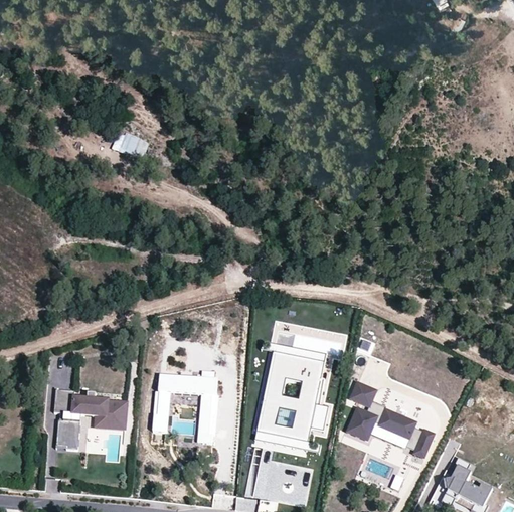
[(447,3),(445,0),(432,0),(436,8),(447,3)]
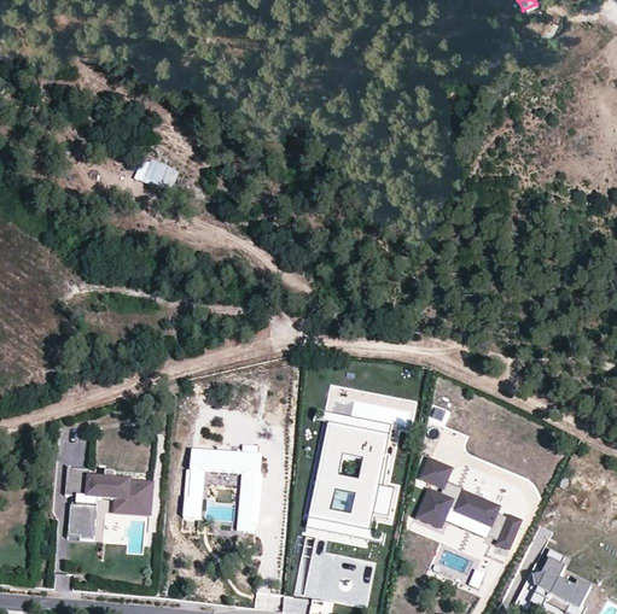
[(169,192),(179,169),(144,153),(134,176),(169,192)]
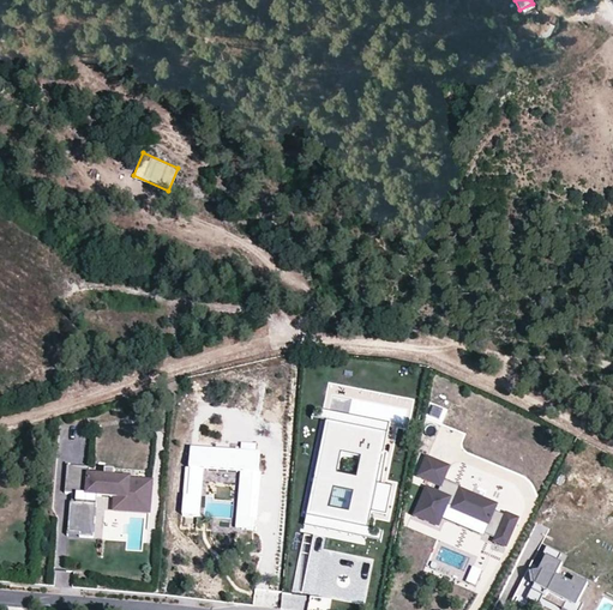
[(352,394),(347,415),(388,423),(389,418),(404,422),(408,406),(352,394)]
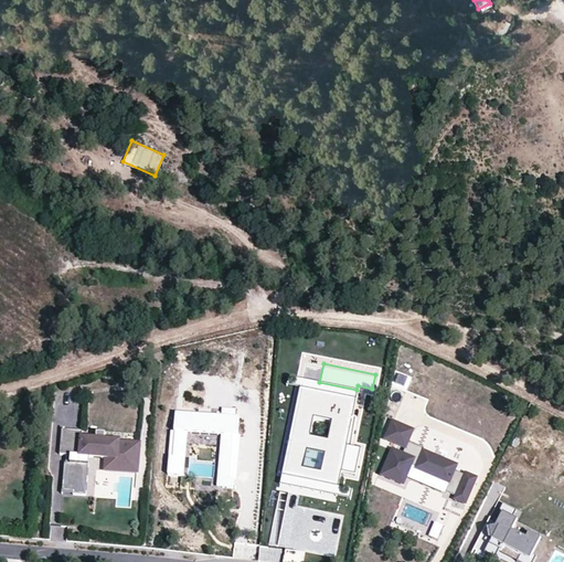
[(299,386),(355,398),(357,390),(319,382),(287,375),(285,383),(299,386)]
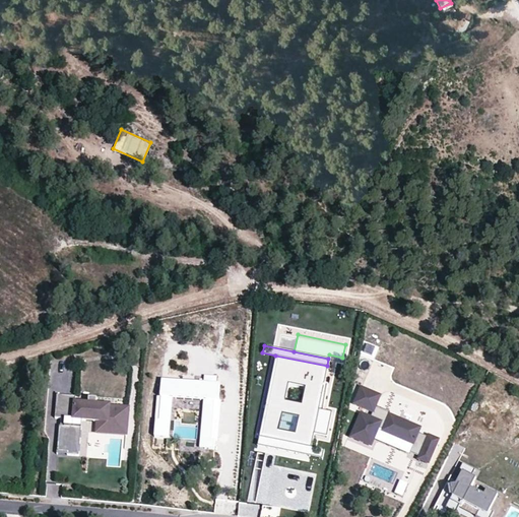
[(259,436),(310,446),(313,433),(326,436),(331,411),(318,408),(327,366),(275,356),(259,436)]
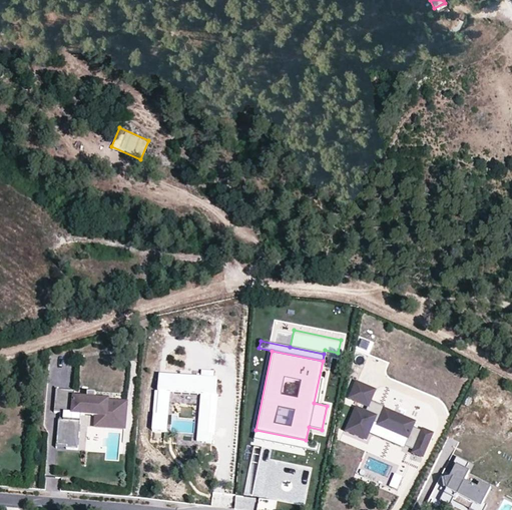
[(215,378),(158,373),(157,390),(158,390),(169,391),(200,393),(210,394),(214,395),(215,378)]
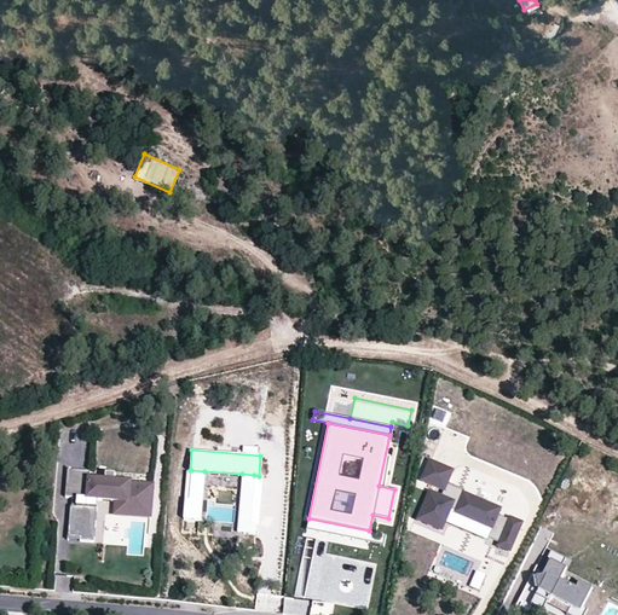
[(496,545),(508,550),(521,522),(509,516),(508,518),(497,514),(500,508),(462,492),(452,487),(454,485),(446,481),(451,469),(428,459),(420,479),(443,488),(439,494),(428,489),(416,517),(440,528),(450,508),(467,515),(466,516),(479,522),(480,521),(491,526),(486,537),(498,541),(496,545)]
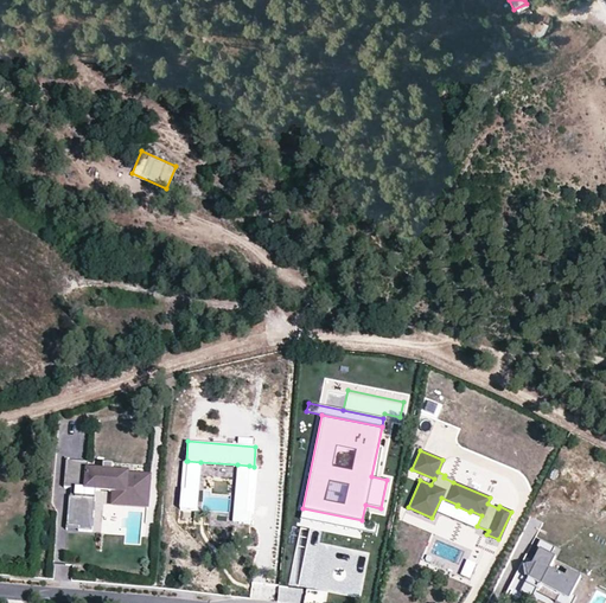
[(65,524),(65,526),(78,527),(91,528),(95,487),(113,488),(147,492),(150,473),(112,470),(113,462),(102,461),(102,469),(87,468),(87,460),(65,457),(63,485),(75,486),(74,494),(68,494),(65,524)]
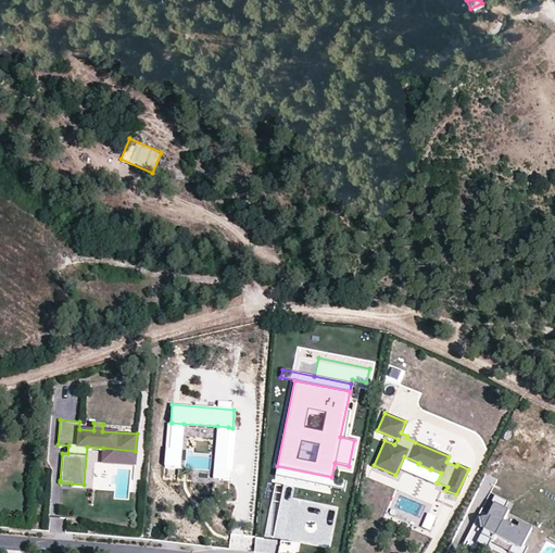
[(184,424),(172,423),(169,449),(166,449),(164,465),(180,466),(184,424)]
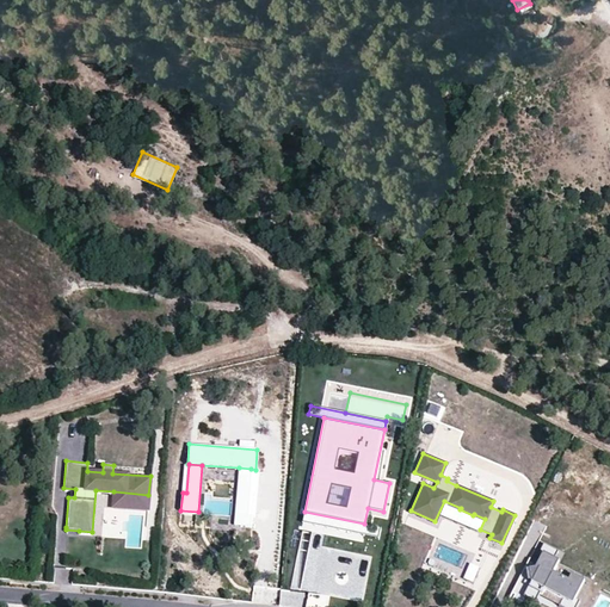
[(251,469),(239,468),(234,525),(251,526),(252,518),(247,516),(251,469)]
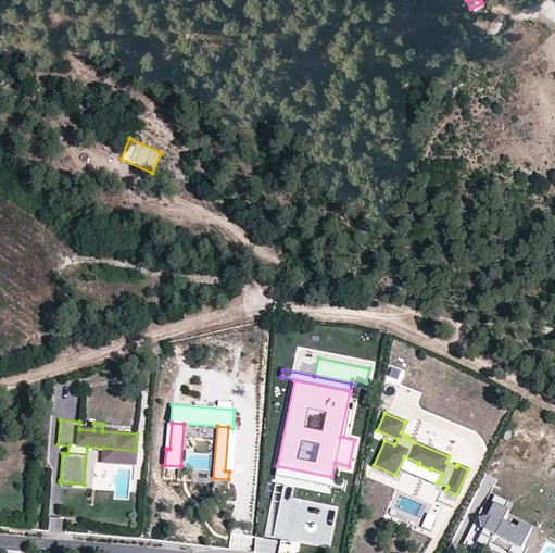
[(135,463),(135,451),(103,448),(102,460),(135,463)]
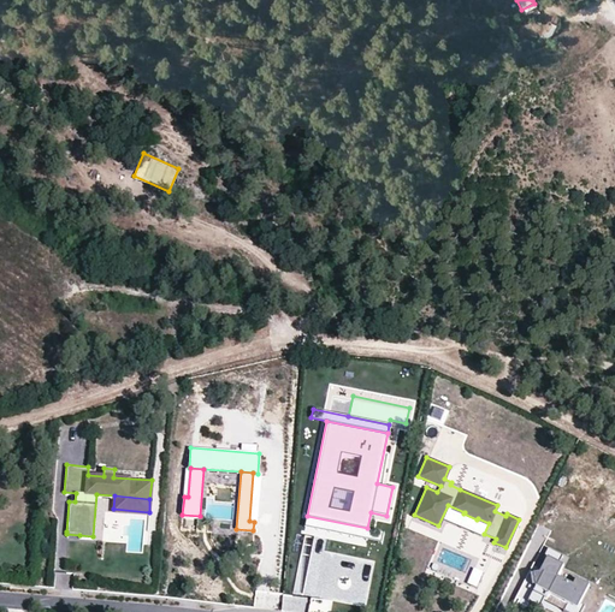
[(367,528),(307,516),(305,526),(382,542),(384,532),(367,528)]
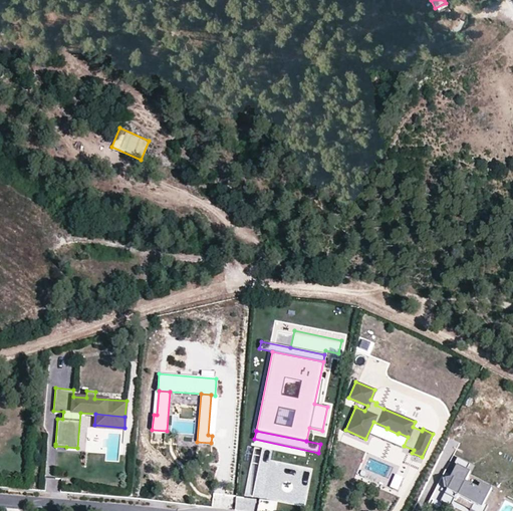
[(483,510),(487,505),(482,502),(487,492),(477,487),(465,481),(468,474),(464,472),(466,469),(469,463),(457,456),(452,466),(455,468),(450,477),(444,478),(447,487),(440,500),(450,505),(453,500),(454,498),(456,499),(458,495),(473,503),(470,509),(473,510),(483,510)]
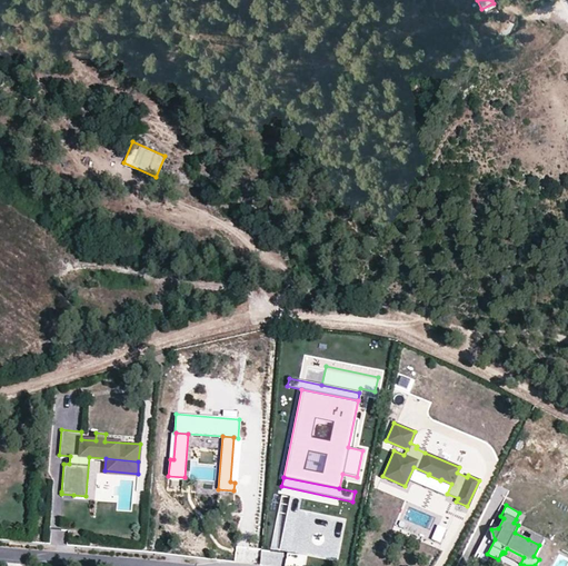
[(431,539),(440,542),(445,526),(436,524),(431,539)]
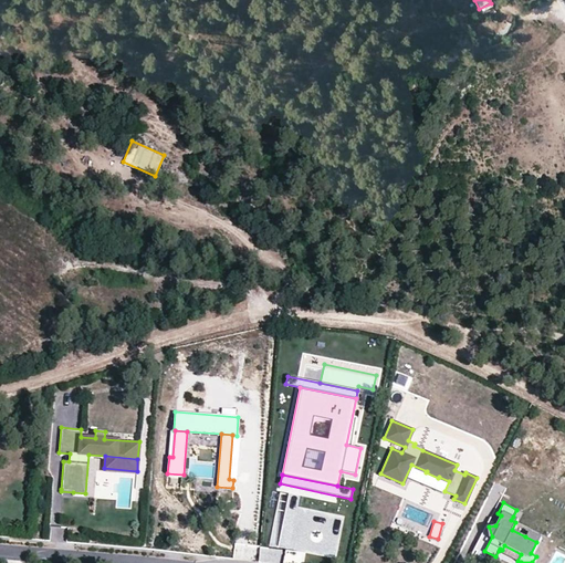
[(488,528),(484,525),(473,548),(477,548),(484,551),(492,537),(489,527),(488,528)]
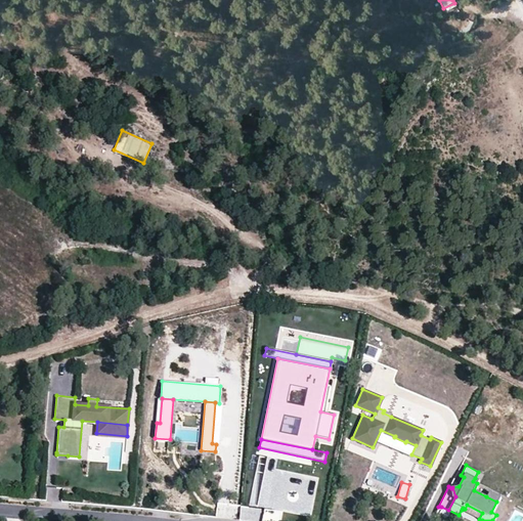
[(486,496),(496,502),(498,496),(489,491),(486,496)]
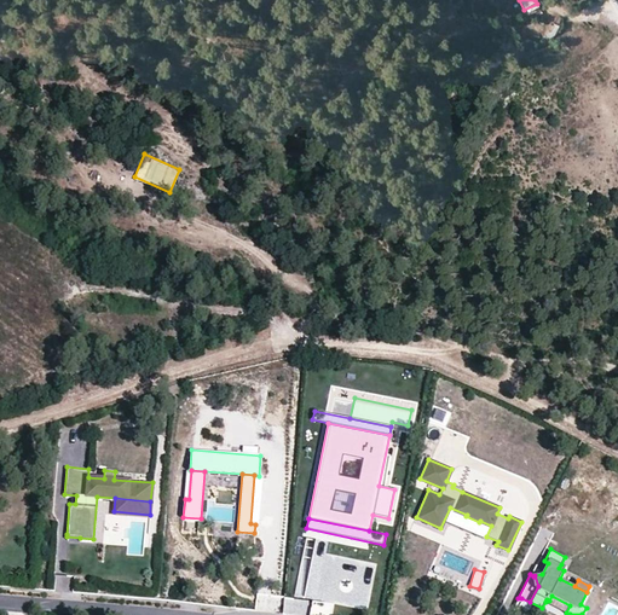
[(549,601),(547,599),(546,602),(566,613),(570,605),(552,596),(549,601)]
